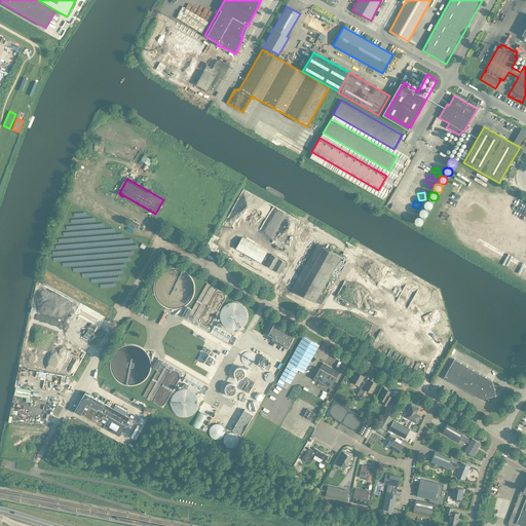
[(424,203),(424,205),(424,208),(426,209),(428,209),(430,209),(431,208),(433,205),(433,203),(431,201),(430,200),(428,200),(426,200),(425,201),(424,203)]
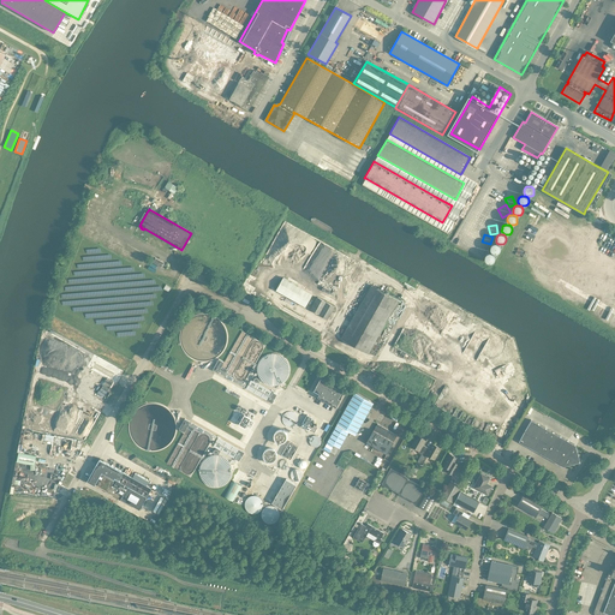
[(488,248),(479,243),(475,250),(483,256),(488,248)]
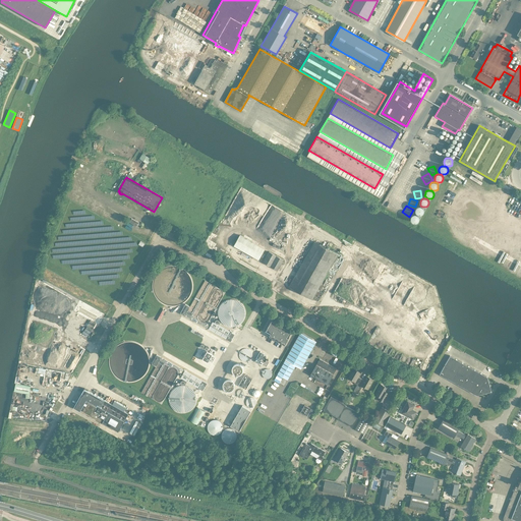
[(415,210),(415,212),(416,213),(417,215),(419,215),(421,215),(423,214),(424,212),(424,210),(423,208),(421,207),(420,206),(418,207),(416,208),(415,210)]
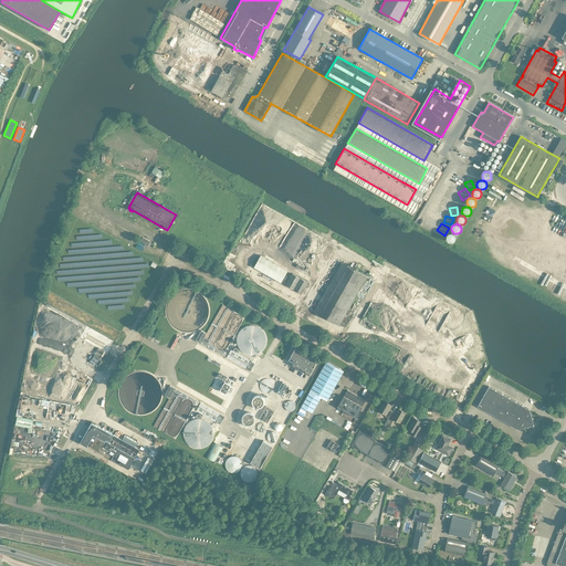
[(306,251),(311,242),(310,241),(313,240),(313,238),(310,229),(306,231),(304,236),(303,236),(301,241),(299,242),(300,245),(296,248),(296,249),(299,255),(303,257),(305,251),(306,251)]
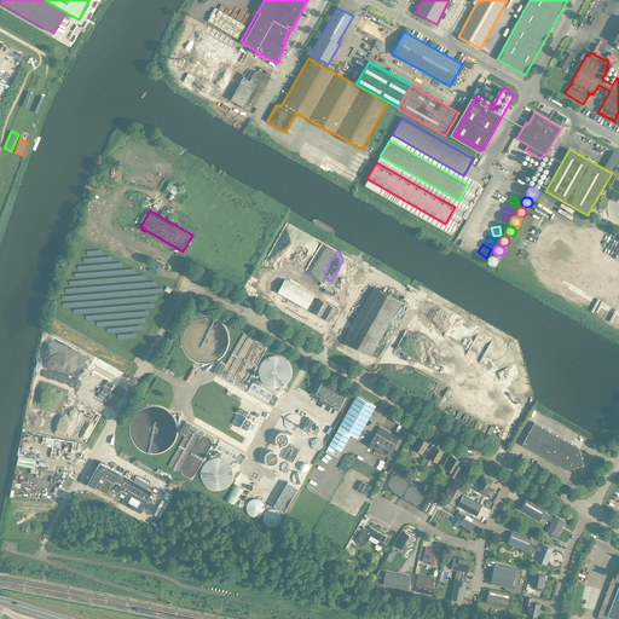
[(489,258),(487,260),(489,262),(491,264),(493,265),(496,265),(497,262),(498,261),(498,259),(497,256),(496,255),(493,254),(491,255),(490,256),(489,258)]
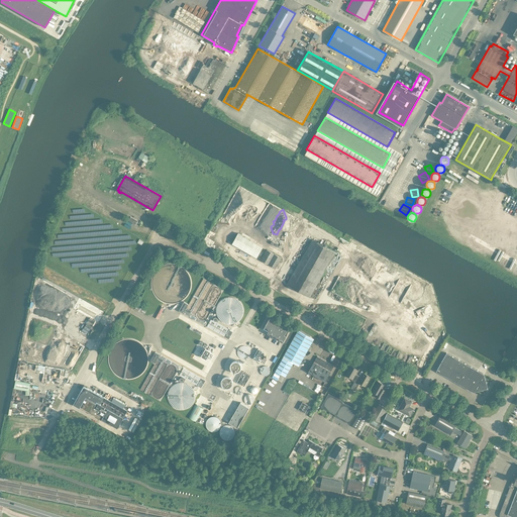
[(439,219),(442,220),(444,215),(439,212),(433,224),(436,225),(439,219)]
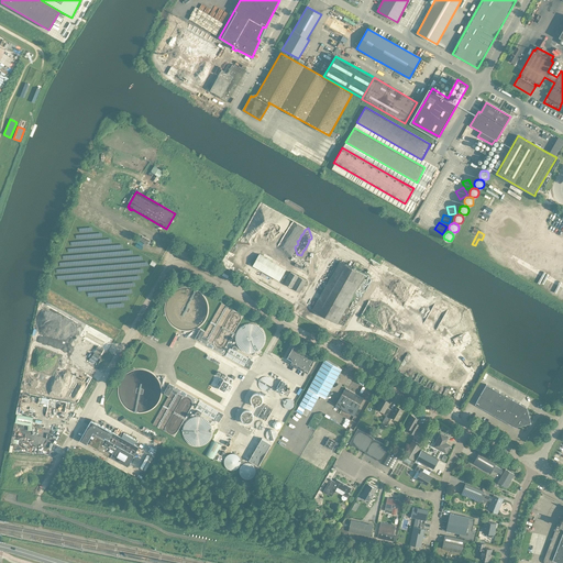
[(279,282),(286,269),(258,254),(252,266),(279,282)]
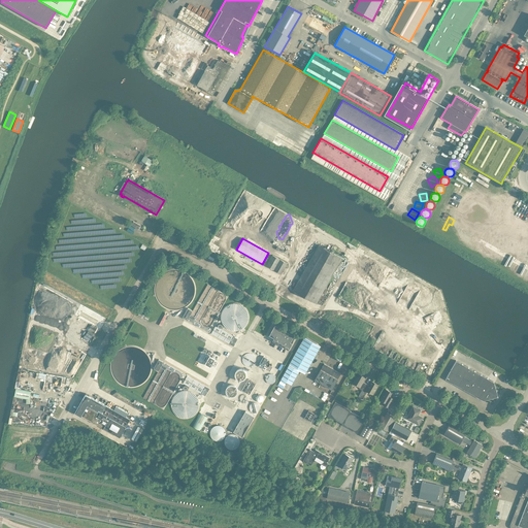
[(341,258),(319,244),(293,291),(316,303),(341,258)]
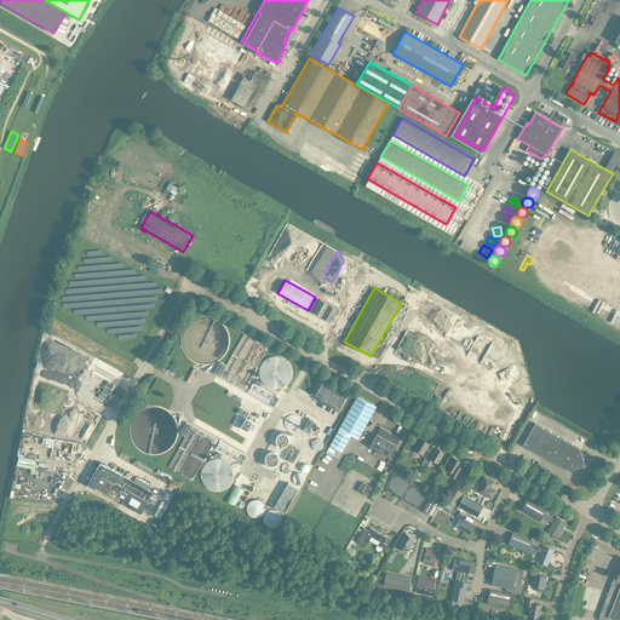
[(313,313),(329,322),(337,310),(320,299),(313,313)]
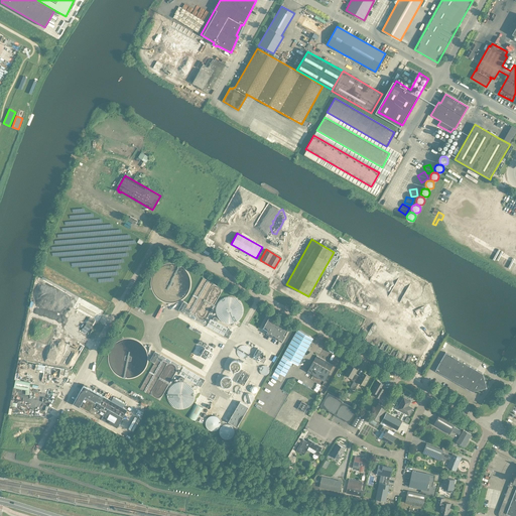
[(417,281),(409,295),(416,299),(424,285),(417,281)]
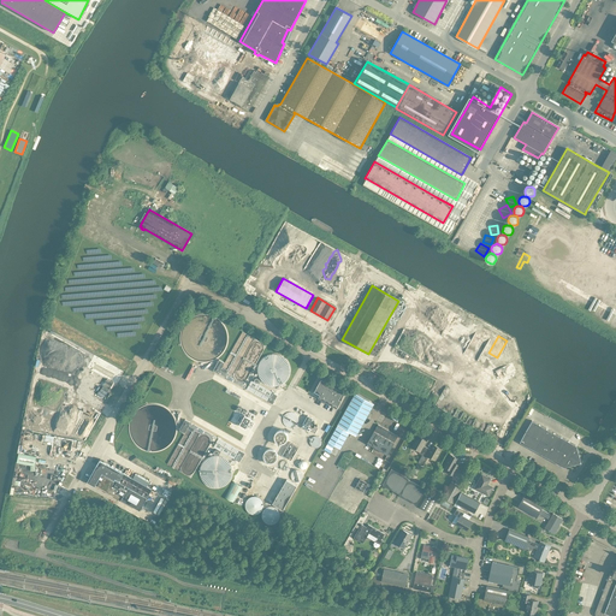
[(261,349),(250,375),(278,386),(289,360),(261,349)]
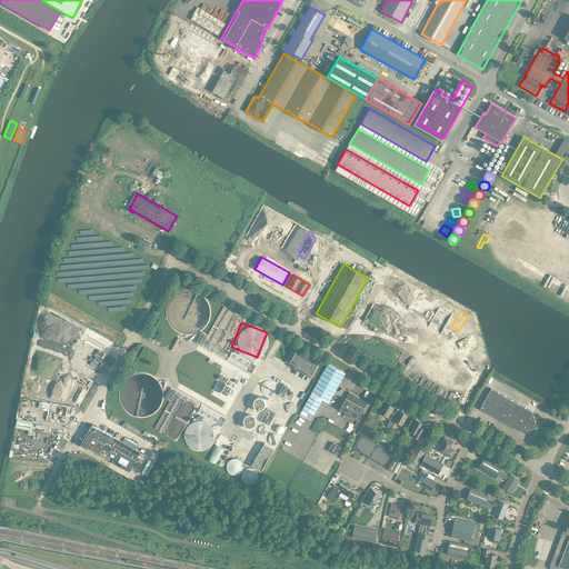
[(197,341),(203,332),(198,329),(192,339),(197,341)]
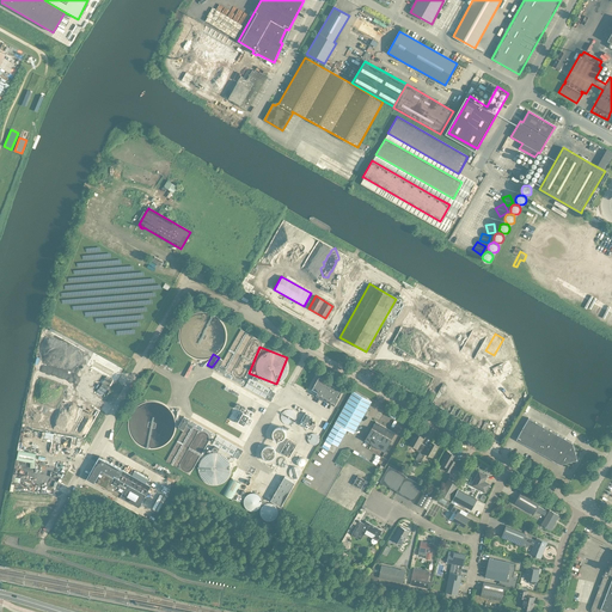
[(109,359),(105,366),(111,369),(115,362),(109,359)]
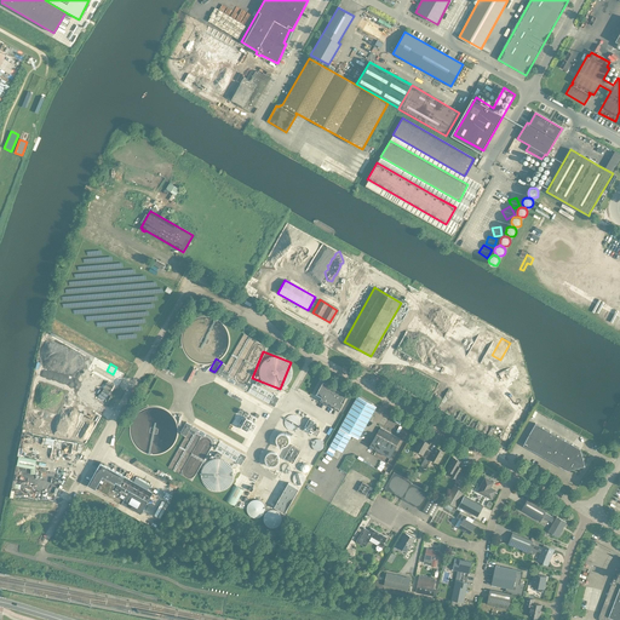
[(461,375),(452,391),(452,390),(446,400),(458,406),(460,403),(507,430),(520,408),(472,382),(461,375)]
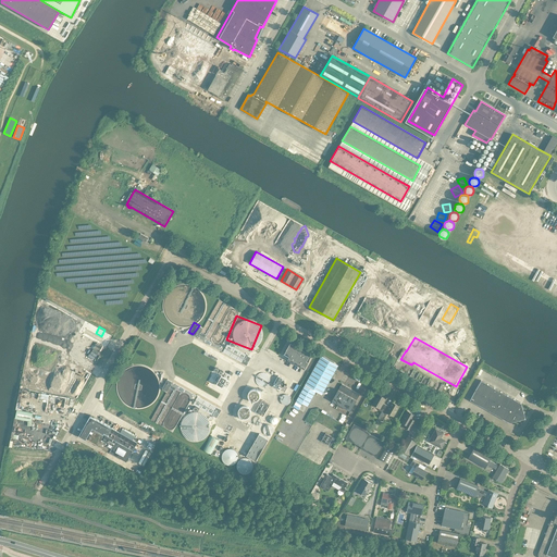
[(223,342),(219,349),(238,360),(243,353),(223,342)]
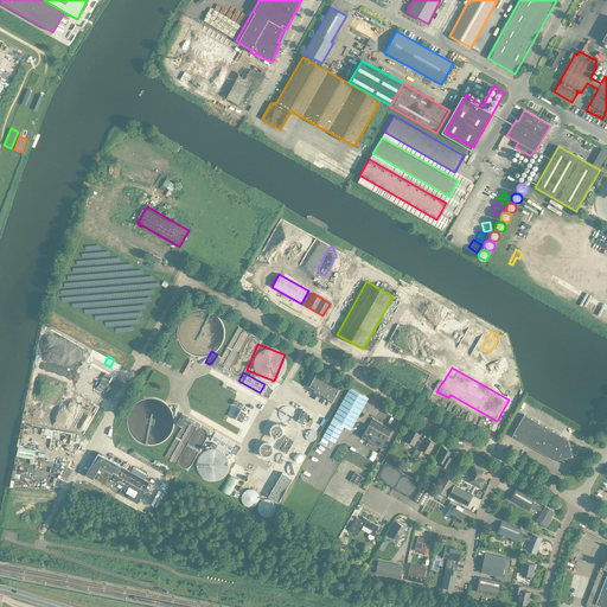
[(313,393),(331,402),(340,388),(339,388),(338,389),(337,388),(338,385),(317,374),(307,389),(308,389),(310,385),(315,389),(313,393)]
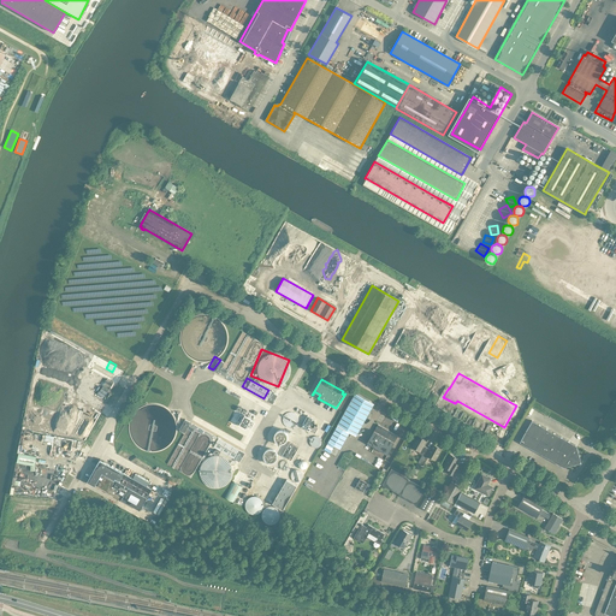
[(337,425),(356,436),(373,404),(355,394),(337,425)]
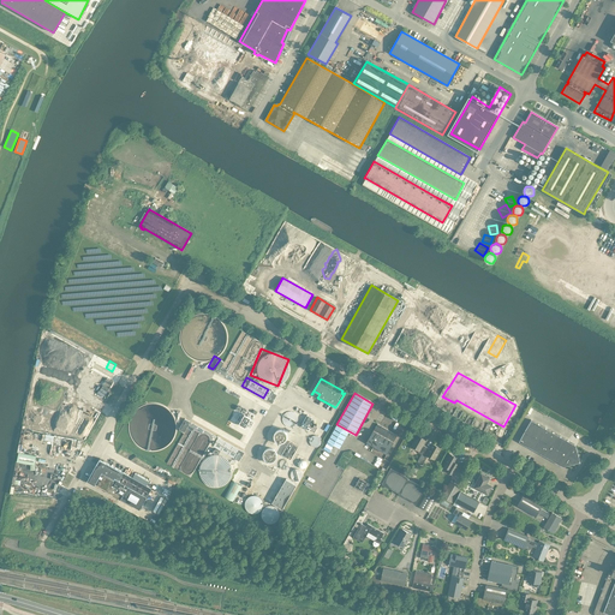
[(174,428),(180,430),(186,418),(180,416),(174,428)]
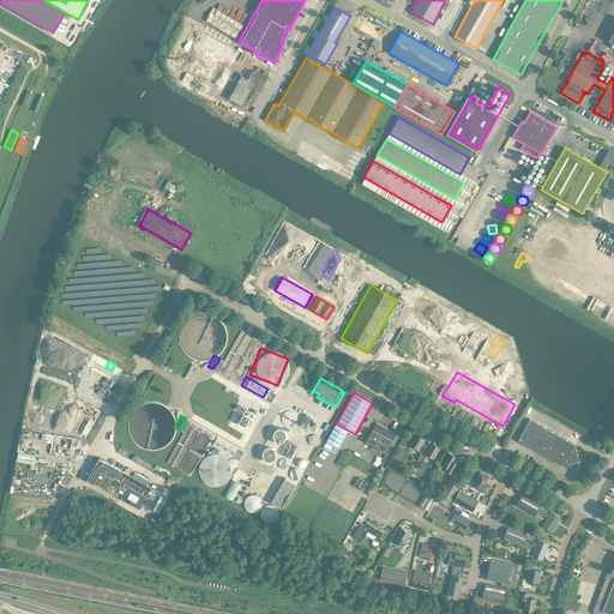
[(565,465),(573,463),(577,456),(576,447),(573,446),(575,444),(530,420),(518,440),(563,465),(564,464),(565,465)]
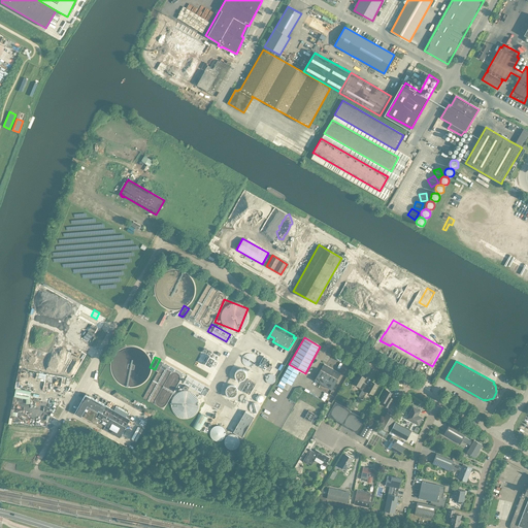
[(315,380),(332,390),(338,380),(337,380),(340,373),(335,370),(335,371),(324,364),(321,369),(317,375),(315,380)]
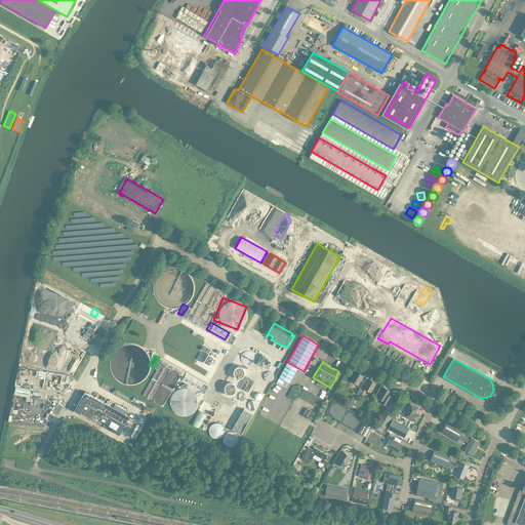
[(297,369),(287,363),(279,376),(289,382),(297,369)]
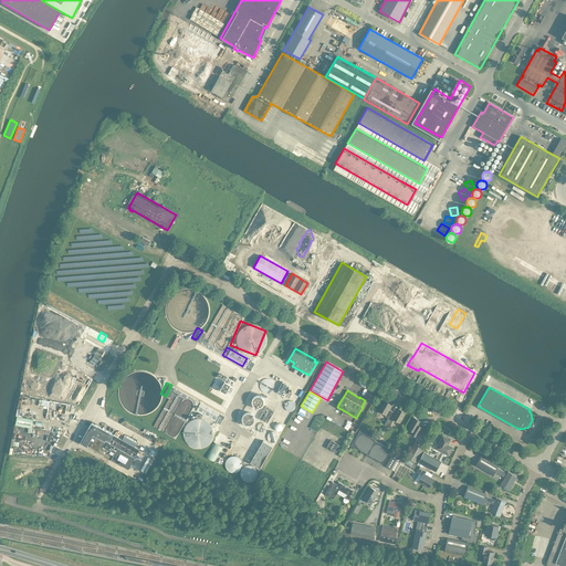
[(386,415),(385,417),(388,418),(391,411),(389,409),(391,405),(384,400),(378,410),(386,415)]
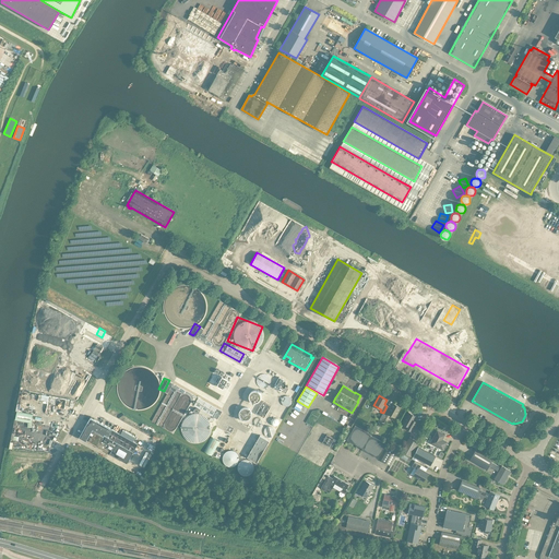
[(193,406),(216,419),(217,419),(222,412),(198,397),(193,406)]
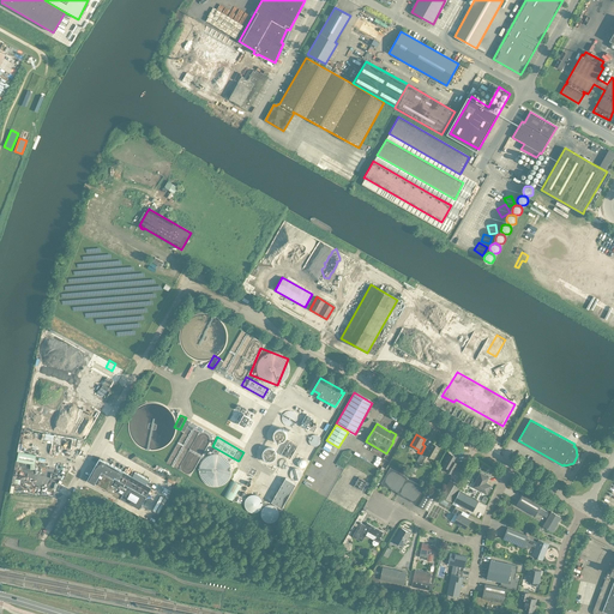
[(288,441),(282,452),(281,455),(290,459),(298,446),(288,441)]
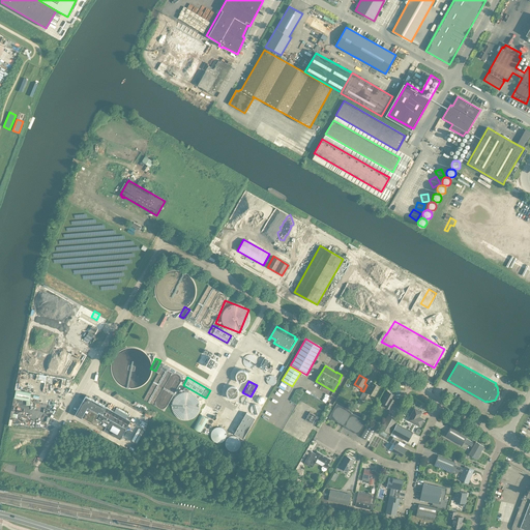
[(224,393),(223,393),(224,399),(236,395),(233,382),(222,385),(224,393)]
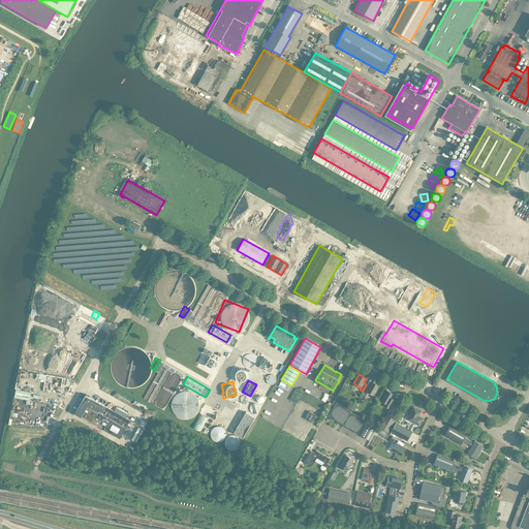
[(369,386),(366,384),(363,391),(359,397),(364,400),(368,392),(374,396),(379,385),(372,381),(369,386)]
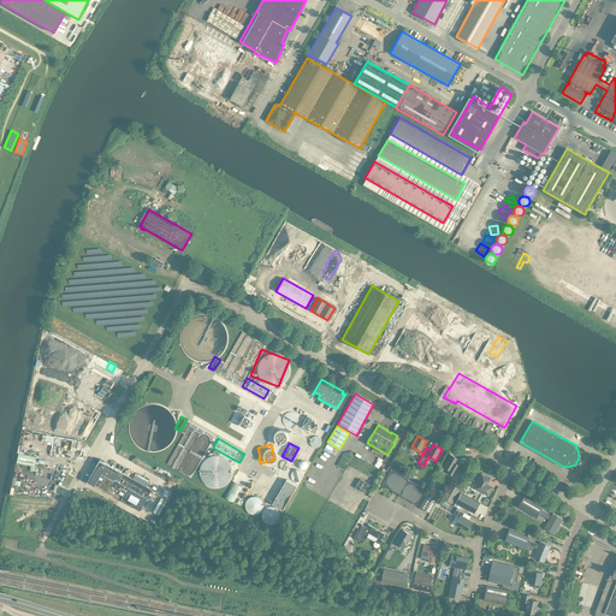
[(36,457),(18,454),(17,463),(34,467),(36,457)]
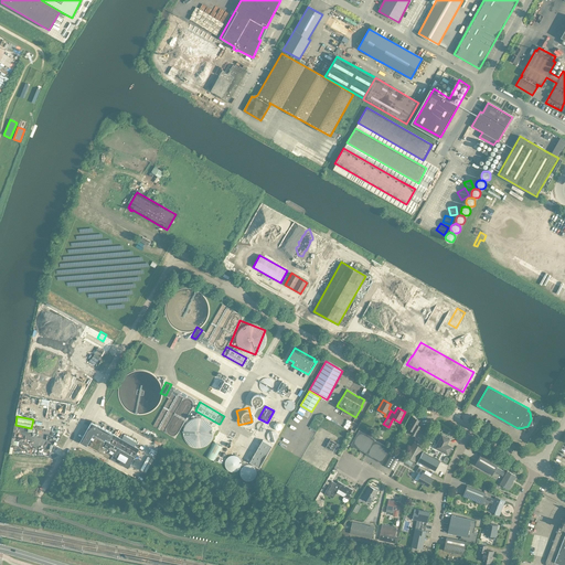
[(210,436),(210,432),(206,420),(198,417),(194,417),(185,419),(181,429),(181,435),(182,439),(195,445),(198,445),(200,440),(205,443),(206,443),(210,436)]
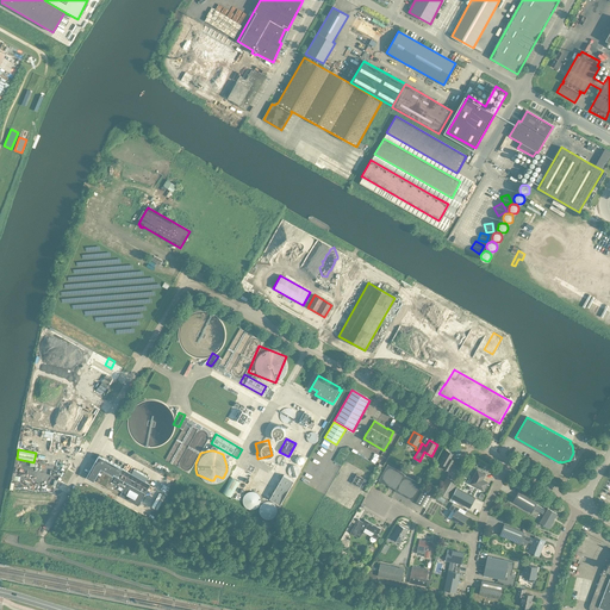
[(452,461),(452,460),(452,459),(454,455),(446,450),(439,462),(443,465),(442,467),(449,471),(454,462),(452,461)]
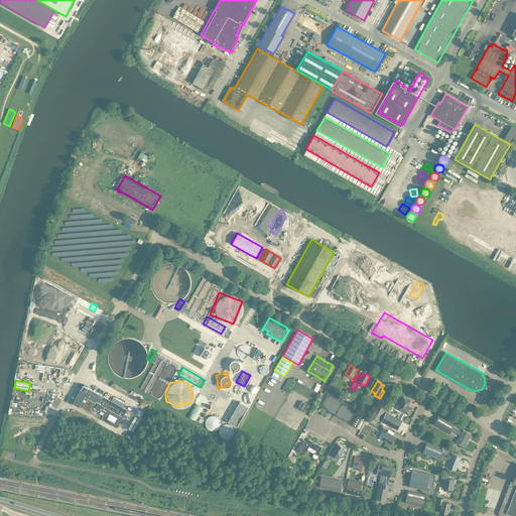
[(84,385),(73,403),(101,419),(102,419),(117,428),(123,417),(123,418),(127,410),(103,396),(89,389),(90,388),(84,385)]
